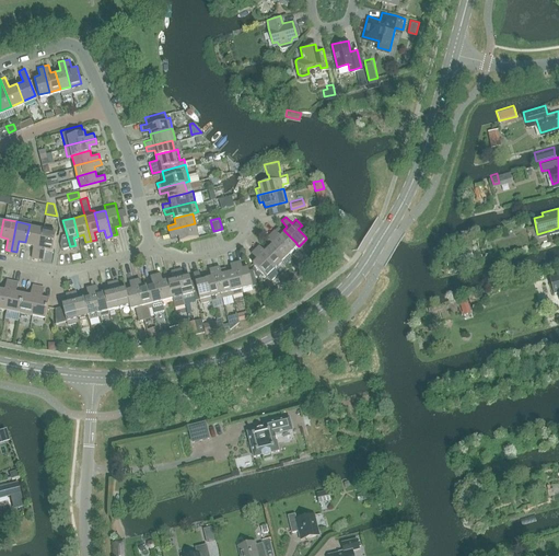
[(195,223),(169,230),(170,235),(178,233),(179,239),(198,234),(195,223)]
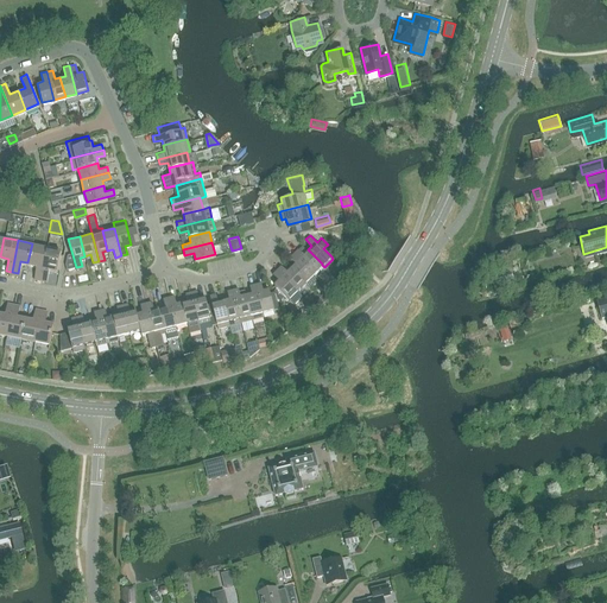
[(39,277),(46,246),(32,243),(27,262),(36,265),(33,275),(39,277)]
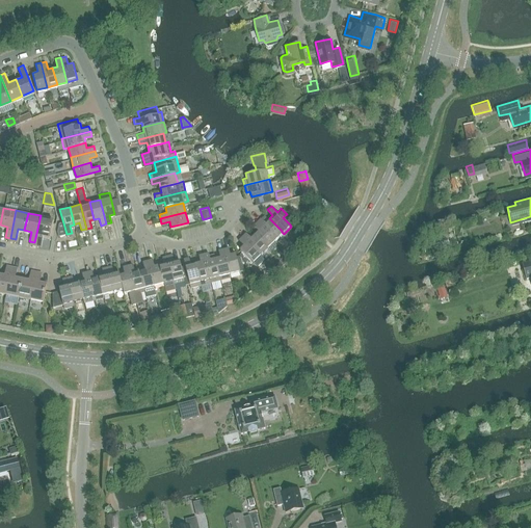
[(41,215),(34,242),(40,244),(42,234),(49,235),(52,218),(41,215)]
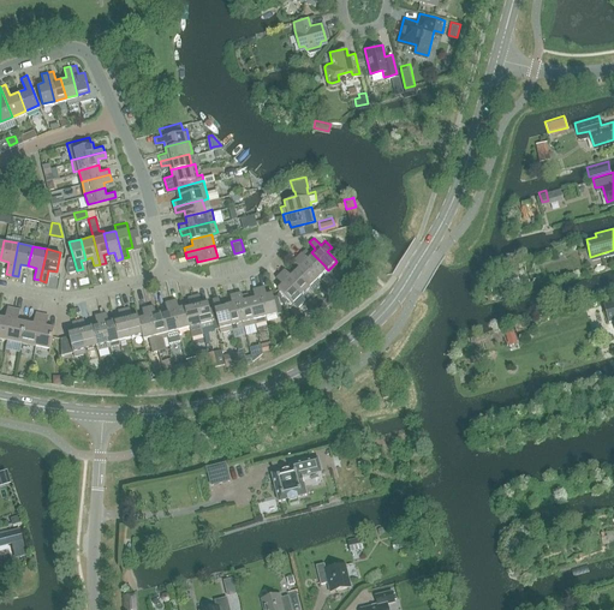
[(326,267),(311,252),(307,256),(300,250),(297,255),(317,275),(326,267)]
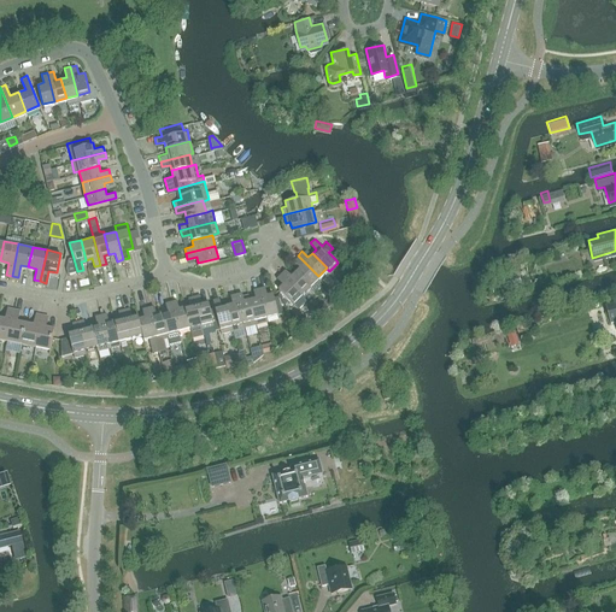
[(310,284),(318,276),(298,256),(293,259),(299,265),(295,270),(310,284)]
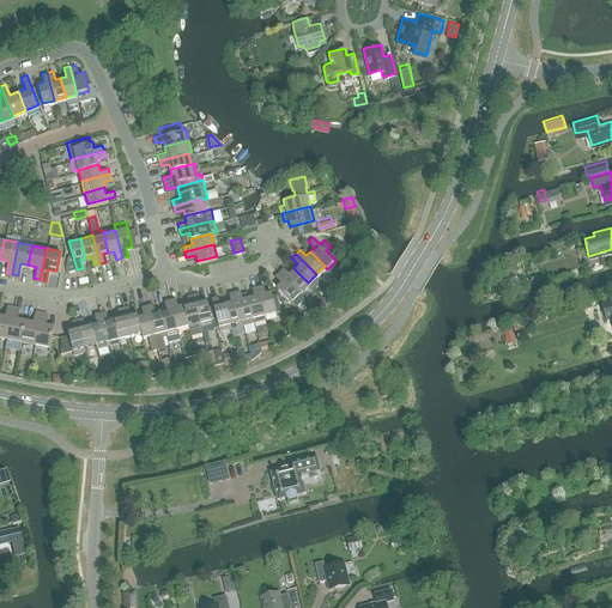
[(308,283),(294,268),(289,272),(283,266),(278,269),(300,291),(308,283)]
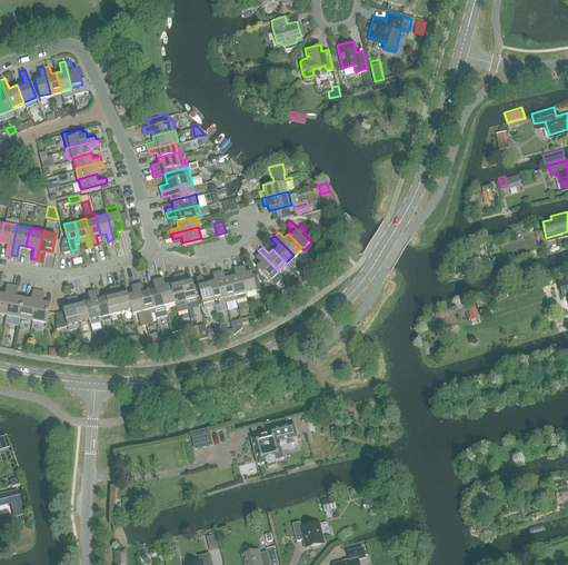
[(269,278),(278,270),(258,250),(255,255),(260,260),(256,265),(269,278)]
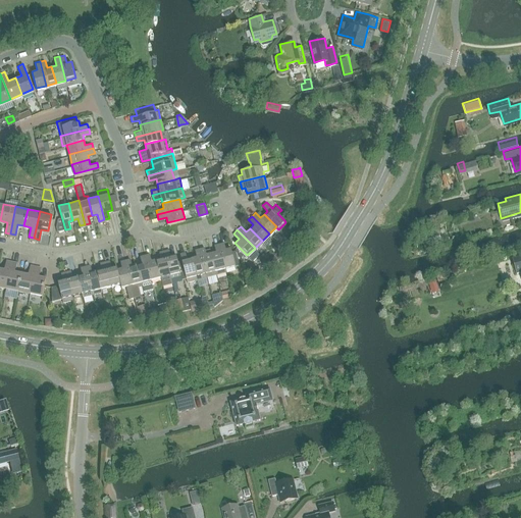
[(437,229),(426,232),(428,241),(439,238),(437,229)]
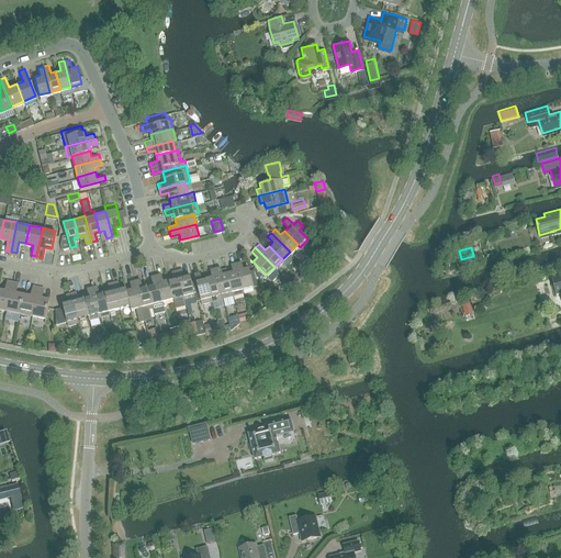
[(309,256),(301,264),(306,269),(314,261),(309,256)]
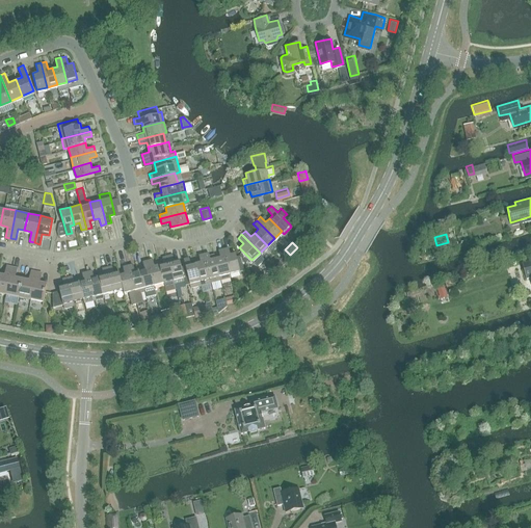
[(242,257),(236,258),(235,252),(230,253),(228,245),(222,246),(229,271),(239,269),(239,268),(243,267),(242,260),(243,259),(242,257)]
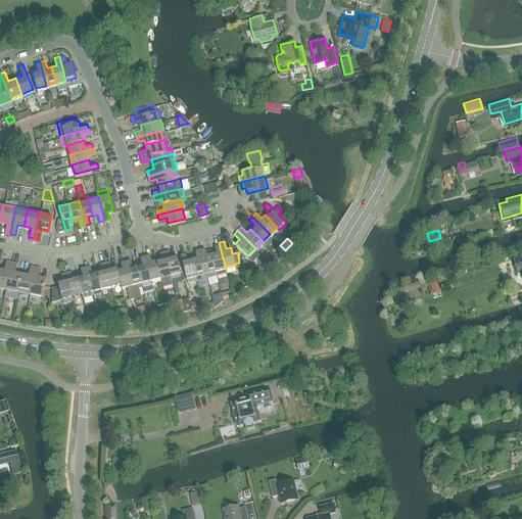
[(226,271),(225,267),(219,242),(214,244),(216,251),(210,252),(217,273),(226,271)]
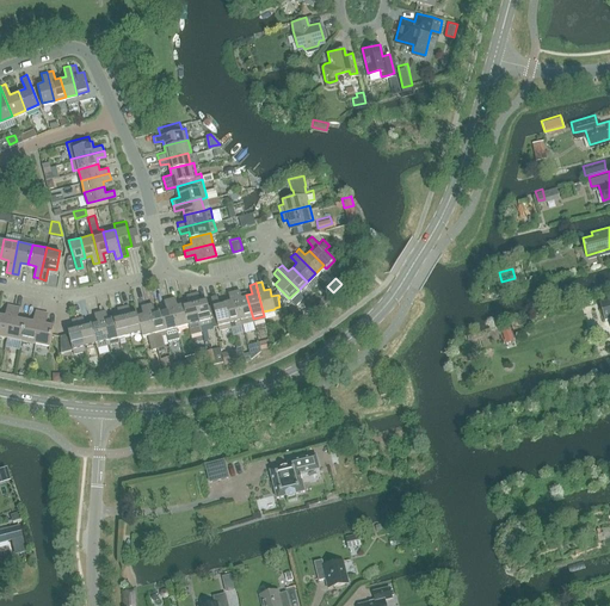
[(253,319),(246,295),(241,296),(239,288),(233,289),(240,317),(241,322),(253,319)]
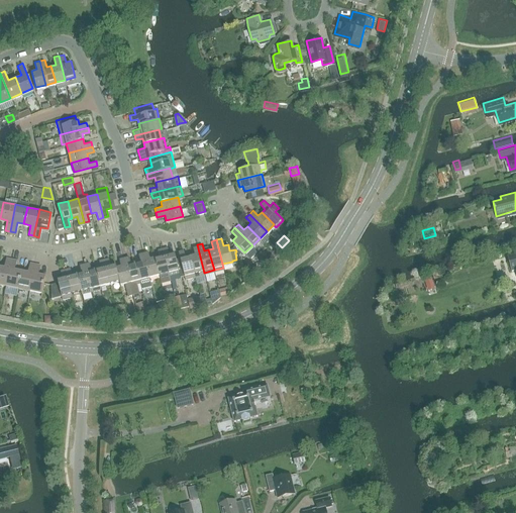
[(162,246),(168,271),(170,278),(180,275),(174,250),(169,252),(167,244),(162,246)]
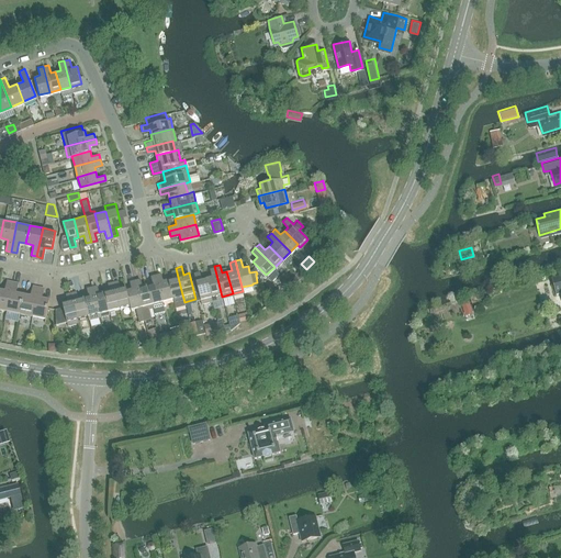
[(222,297),(221,292),(214,266),(209,267),(211,276),(205,277),(212,299),(222,297)]
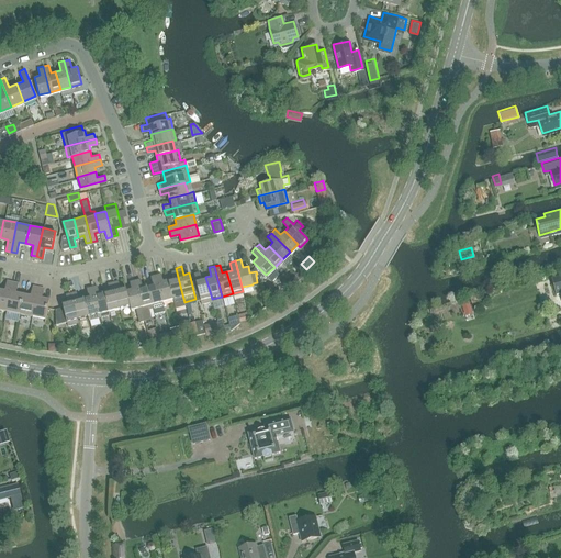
[(301,266),(294,272),(299,277),(305,270),(301,266)]
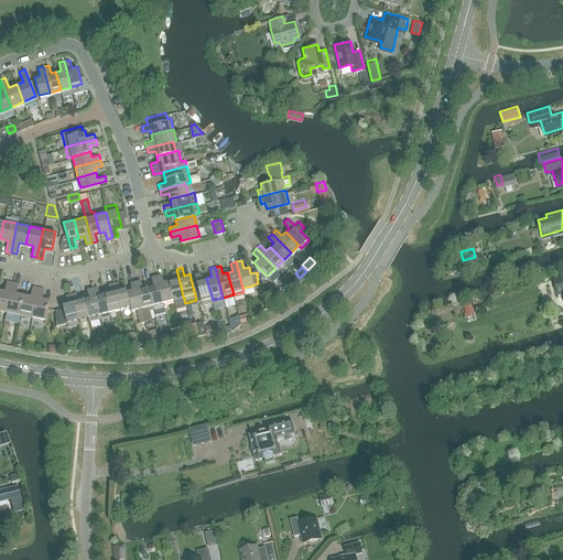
[(173,298),(183,295),(176,269),(171,270),(173,278),(169,279),(173,298)]
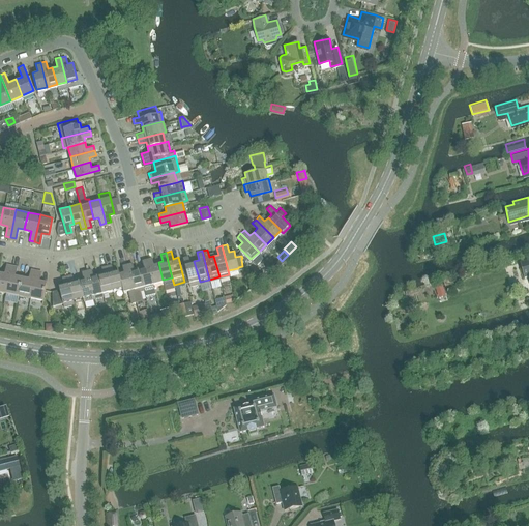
[(188,281),(189,285),(200,282),(194,261),(189,262),(187,255),(182,256),(188,281)]
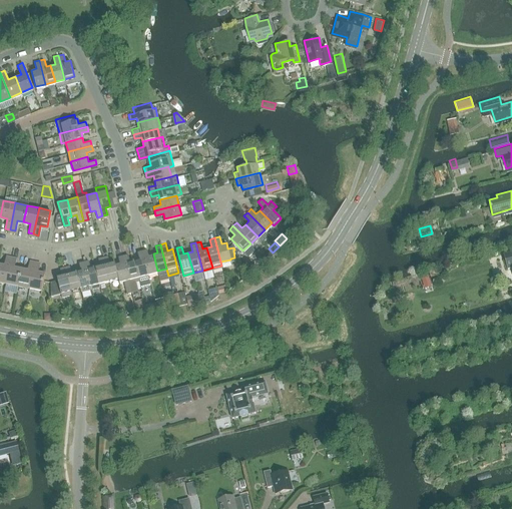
[(157,271),(153,253),(148,255),(146,247),(141,249),(147,273),(157,271)]
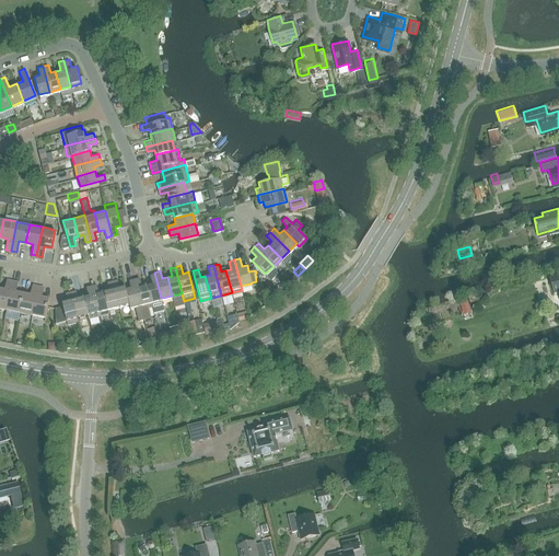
[(558,270),(548,274),(552,291),(558,290),(558,292),(558,270)]
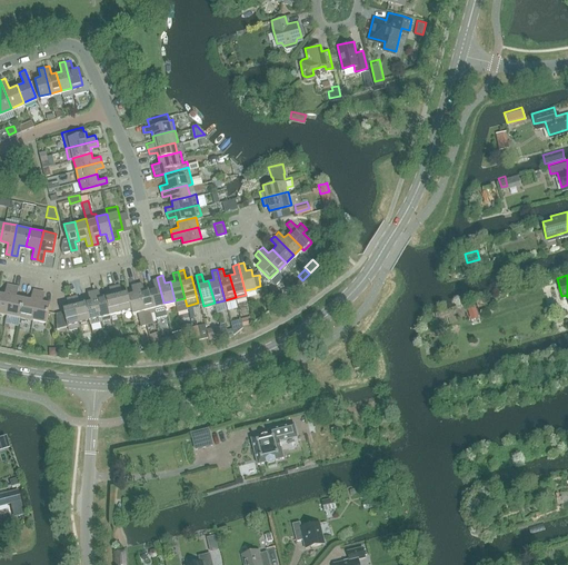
[(165,307),(163,303),(157,277),(151,278),(153,286),(148,287),(153,306),(155,309),(165,307)]
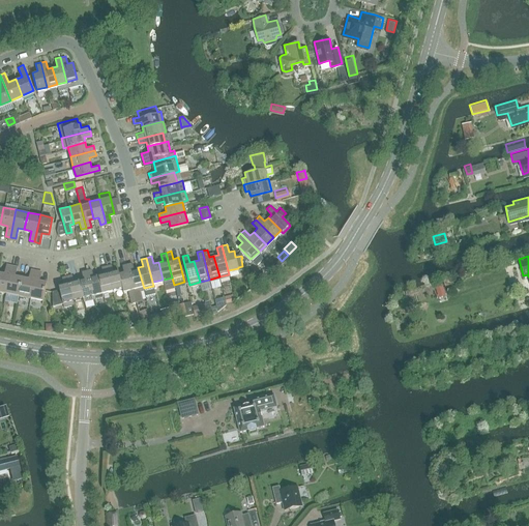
[(143,285),(138,267),(134,268),(131,261),(126,262),(136,299),(141,297),(139,289),(144,288),(143,285)]
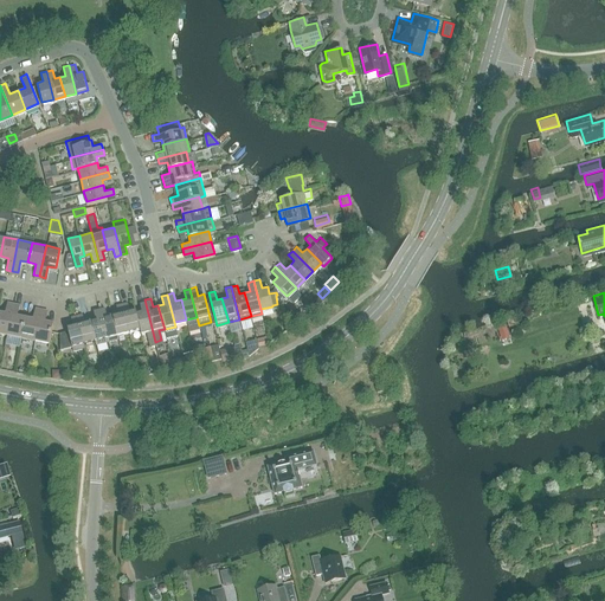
[(0,330),(6,331),(12,301),(6,299),(4,311),(0,310),(0,330)]
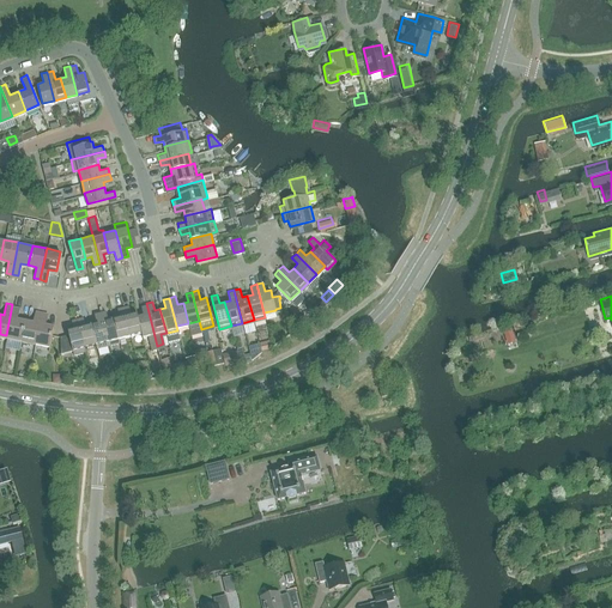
[(140,330),(137,315),(135,310),(131,312),(128,303),(122,305),(129,334),(140,330)]
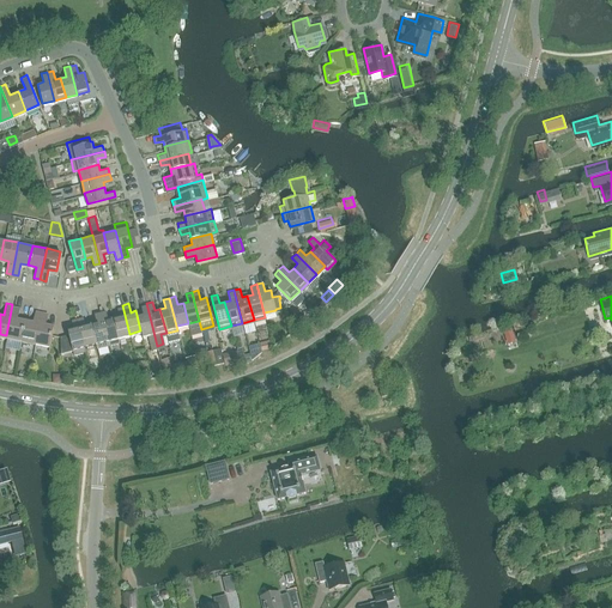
[(157,346),(153,332),(146,303),(140,305),(143,314),(137,315),(140,330),(141,335),(146,334),(150,347),(157,346)]
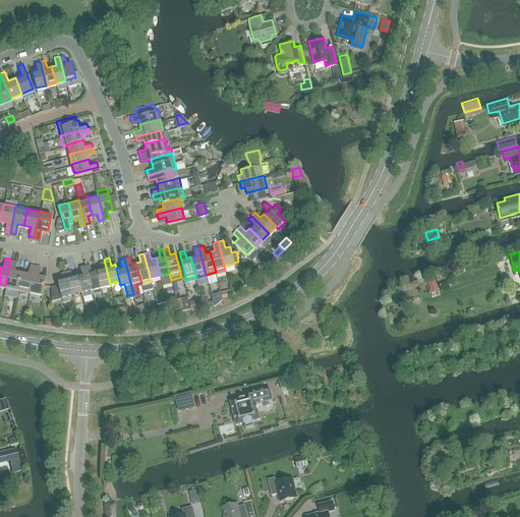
[(17,288),(20,272),(14,270),(16,260),(10,259),(5,285),(17,288)]
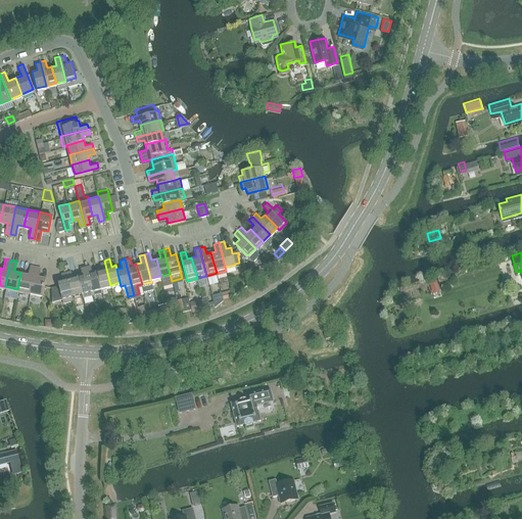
[(101,287),(110,285),(104,261),(99,262),(101,269),(96,270),(100,287),(101,287)]
